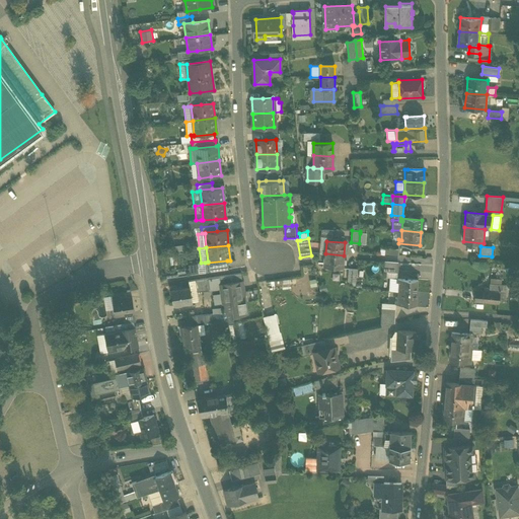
[(385,254),(398,255),(398,248),(385,247),(385,254)]
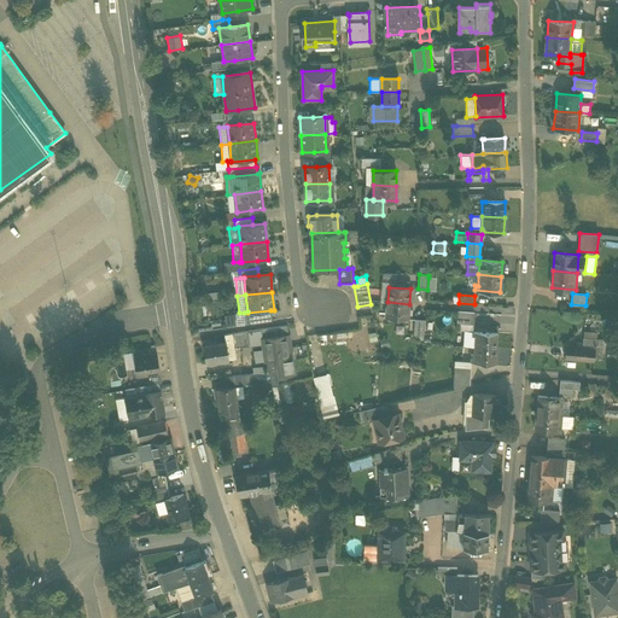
[(408,319),(409,304),(388,302),(386,318),(408,319)]
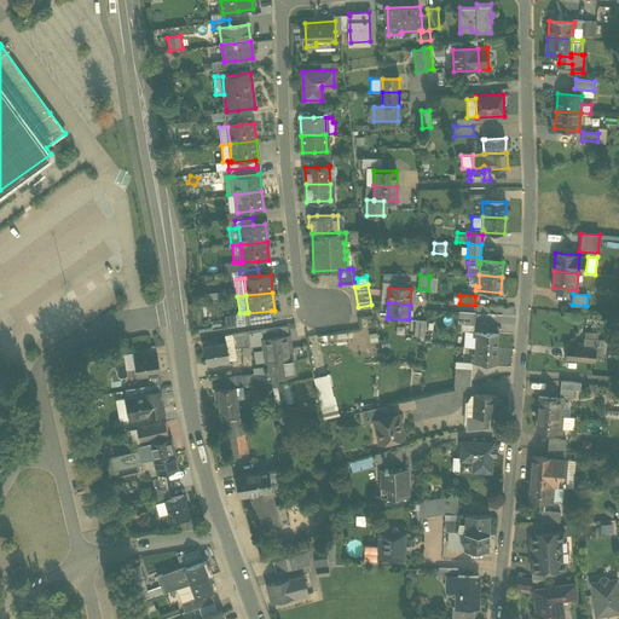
[(244,313),(246,324),(272,320),(271,311),(248,313),(248,312),(244,313)]
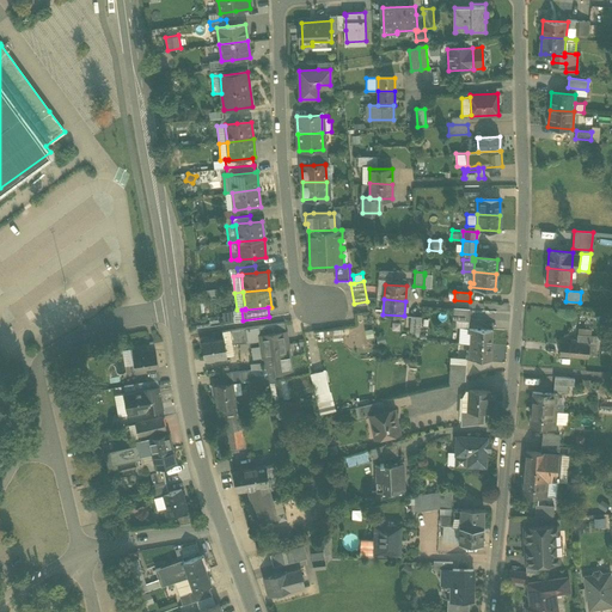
[(456,320),(469,322),(470,310),(454,308),(453,320),(456,320)]
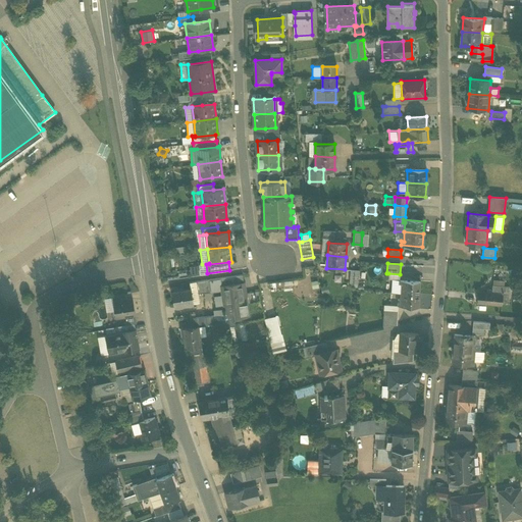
[(200,274),(207,273),(206,264),(202,264),(199,264),(200,274)]
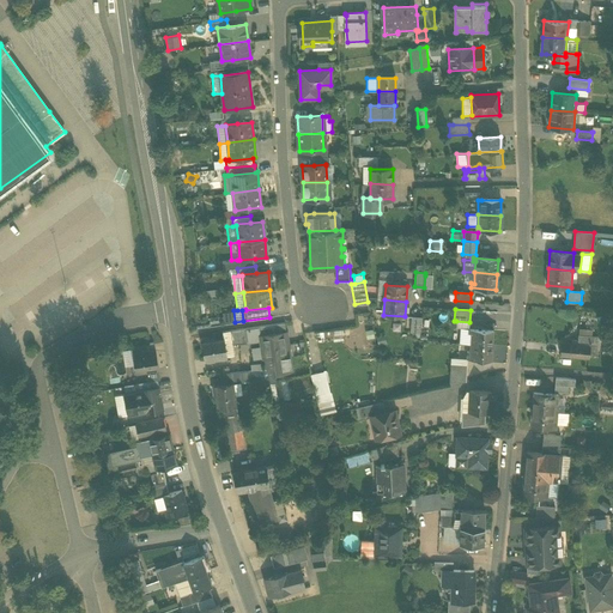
[(234,323),(232,311),(223,313),(224,323),(234,323)]
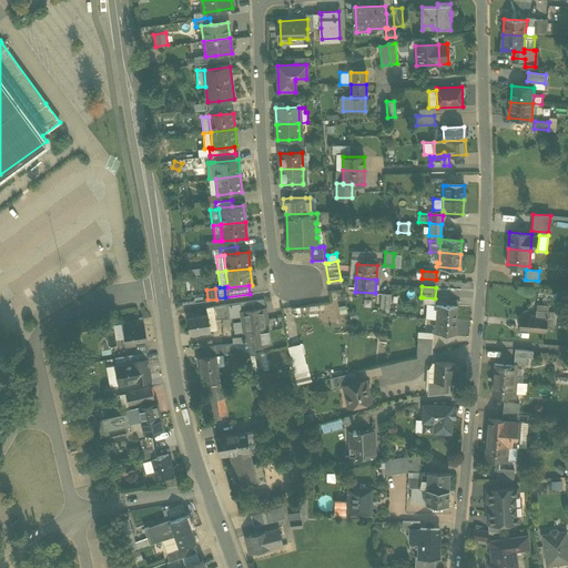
[(381,308),(389,308),(391,294),(382,294),(381,308)]
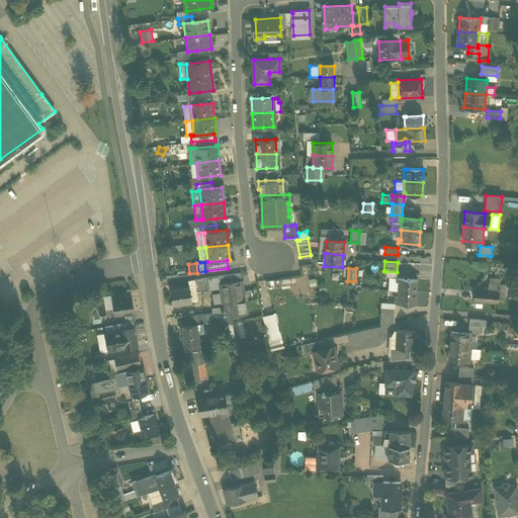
[(229,274),(230,281),(242,280),(241,272),(229,274)]
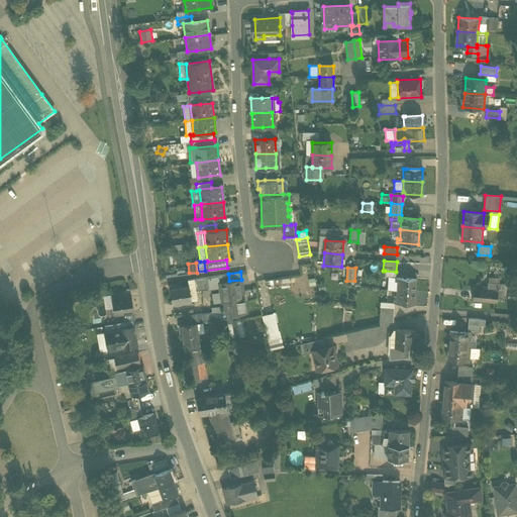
[(206,277),(208,289),(220,288),(219,283),(218,276),(206,277)]
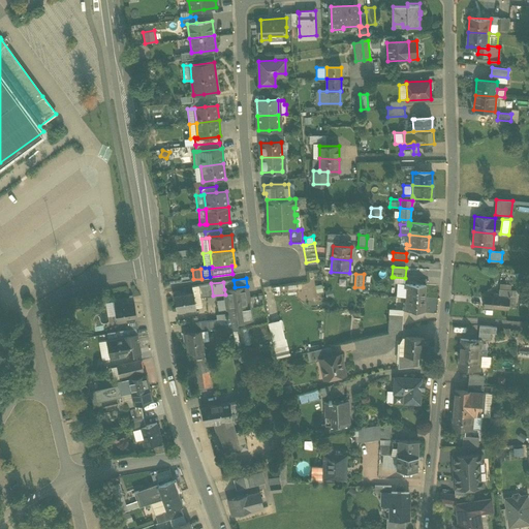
[(198,285),(200,297),(213,296),(211,283),(198,285)]
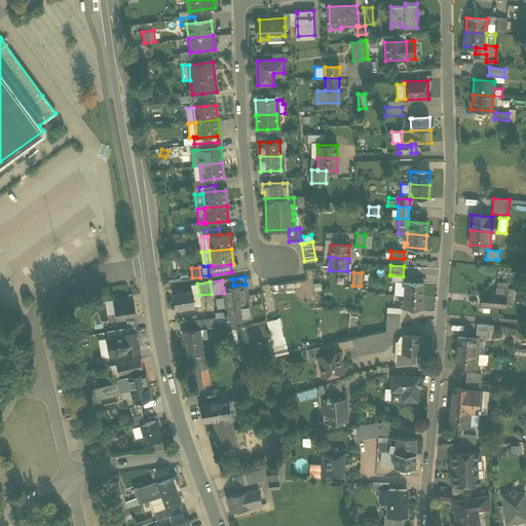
[(395,295),(404,295),(405,286),(402,286),(402,283),(402,282),(395,282),(395,295)]
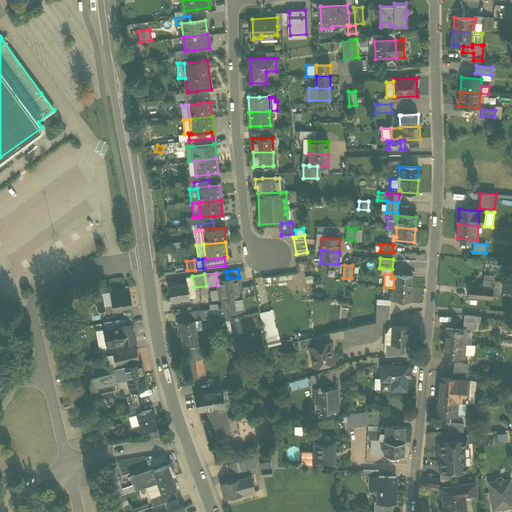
[(477,283),(477,287),(485,288),(486,280),(494,280),(494,275),(483,274),(482,283),(477,283)]
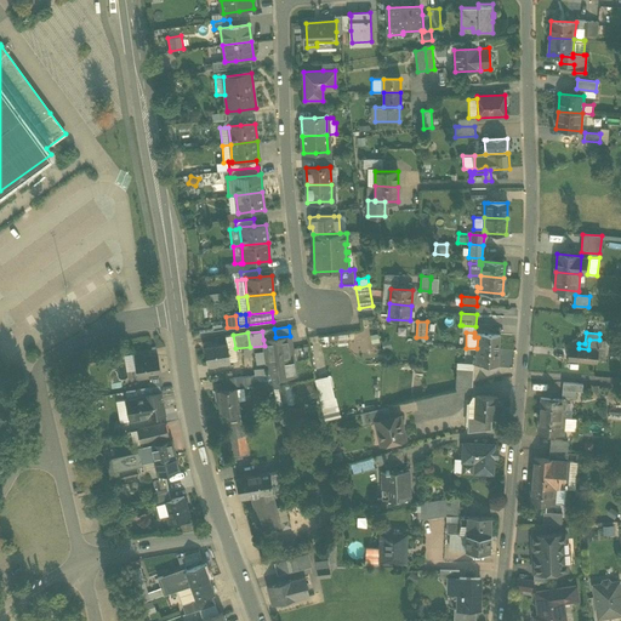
[(348,334),(328,336),(328,341),(337,340),(339,346),(349,345),(348,334)]
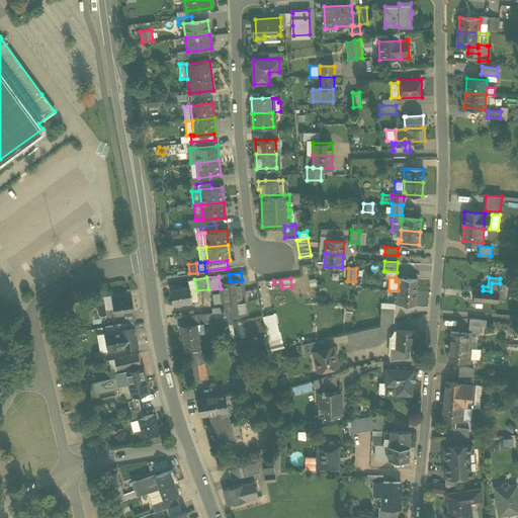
[(317,285),(316,278),(309,279),(310,286),(317,285)]
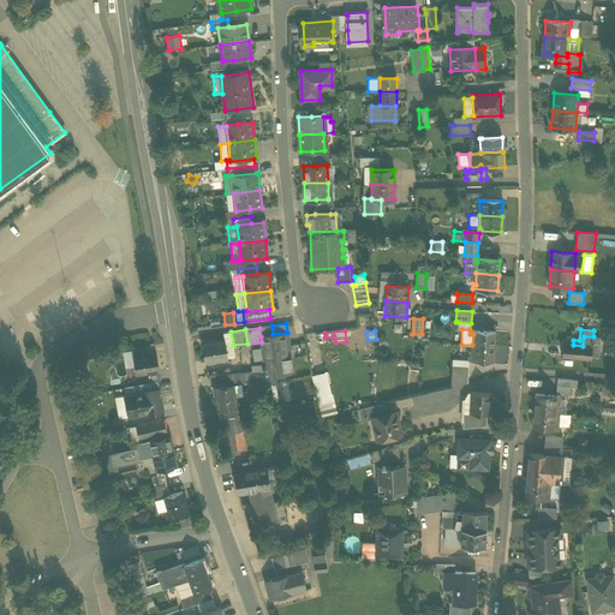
[(473,334),(472,345),(494,346),(495,332),(470,330),(470,334),(473,334)]
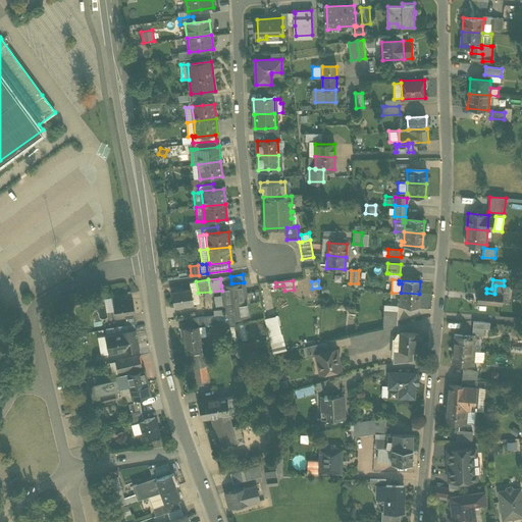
[(191,288),(193,304),(199,303),(198,293),(196,281),(190,282),(191,288)]
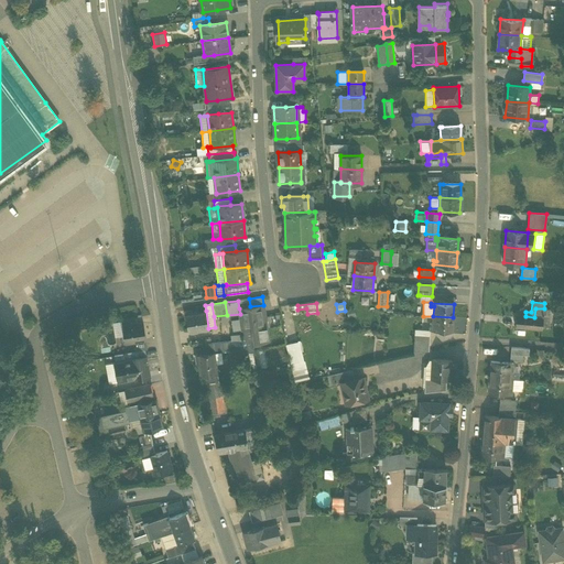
[(242,331),(253,328),(267,327),(263,307),(263,305),(250,306),(239,308),(240,314),(240,318),(242,329),(242,331)]
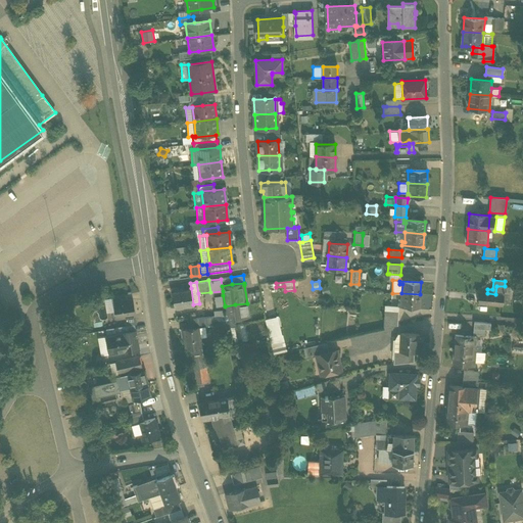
[(330,293),(328,285),(321,287),(323,294),(330,293)]
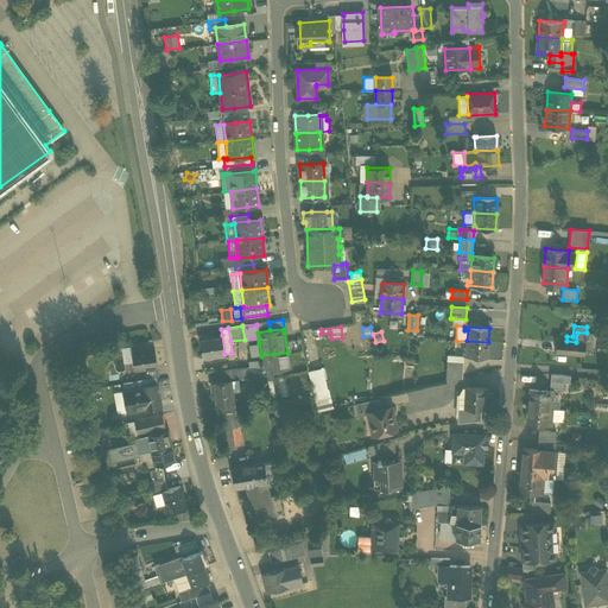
[(565,353),(584,355),(584,352),(584,346),(584,343),(586,343),(587,333),(577,333),(576,342),(567,341),(565,353)]
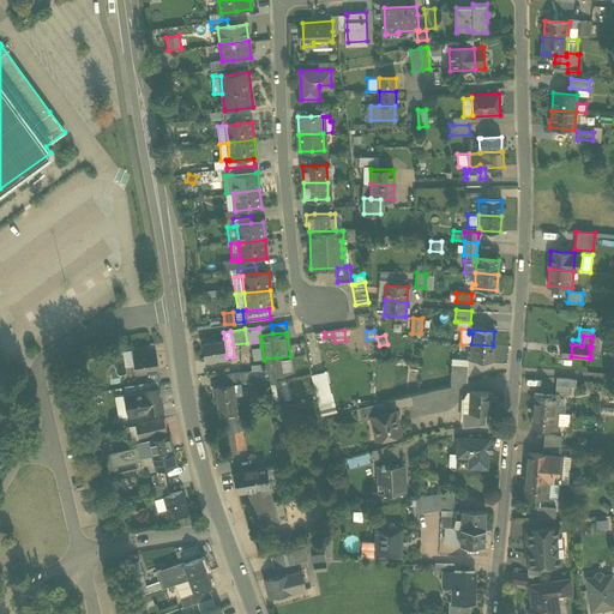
[(203,342),(205,360),(227,357),(224,338),(203,342)]
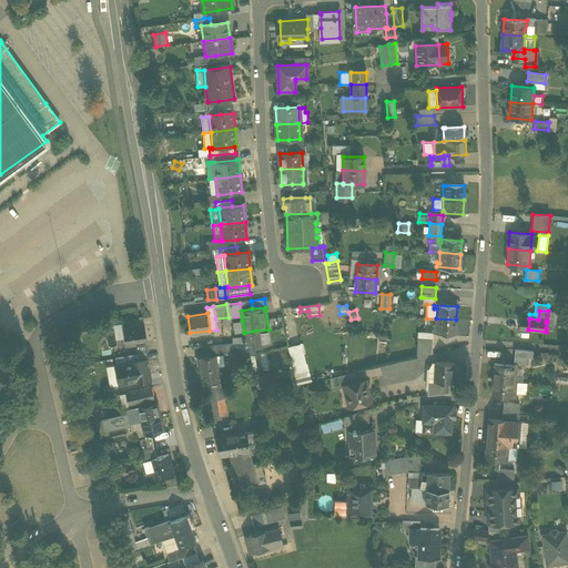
[(518,330),(528,330),(529,318),(519,317),(518,330)]
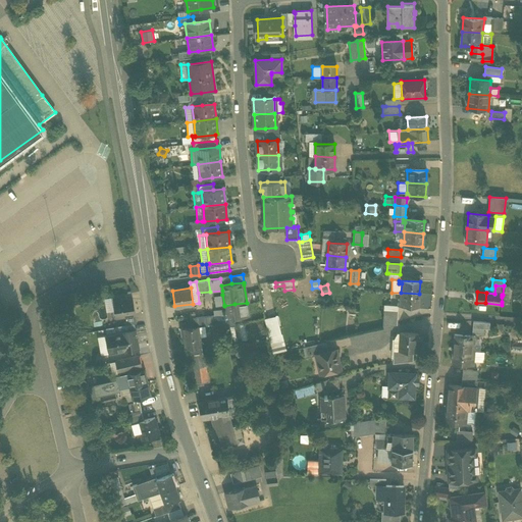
[(419,307),(419,294),(401,293),(400,303),(398,303),(398,306),(399,306),(419,307)]
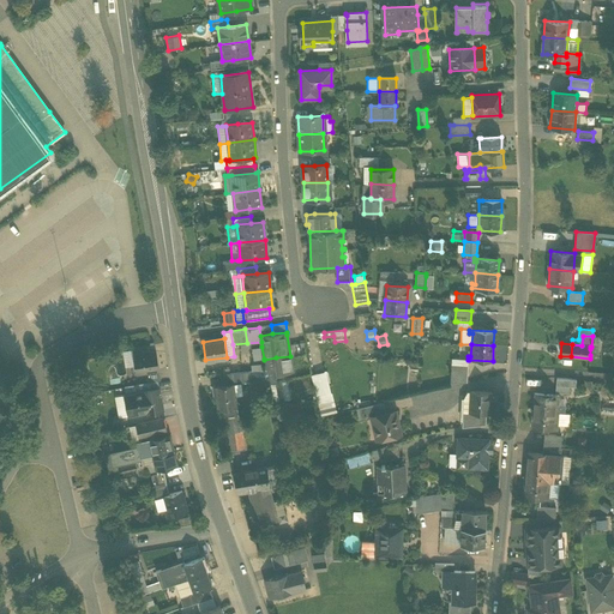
[(264,359),(262,347),(252,348),(253,360),(264,359)]
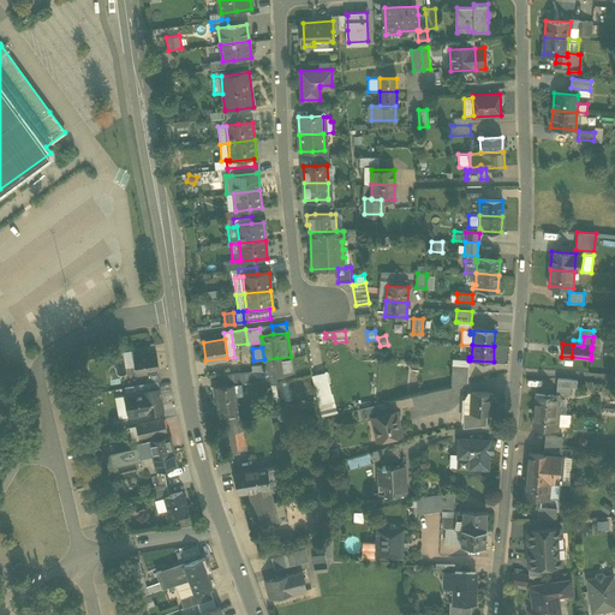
[(125,366),(136,365),(133,356),(132,350),(123,351),(125,366)]
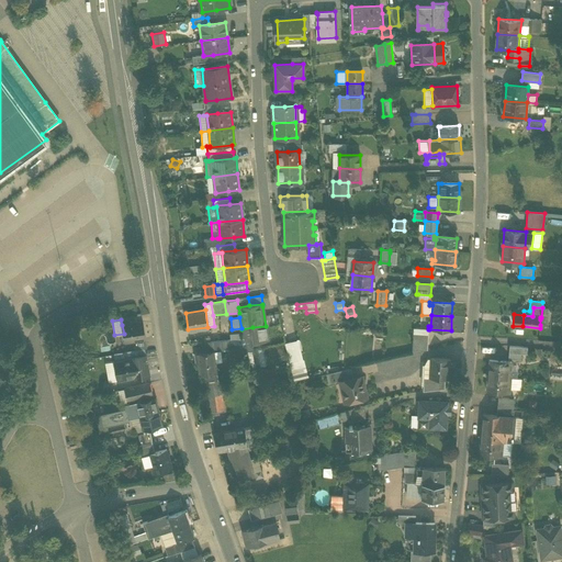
[(124,334),(125,341),(134,340),(145,338),(142,322),(122,325),(124,334)]
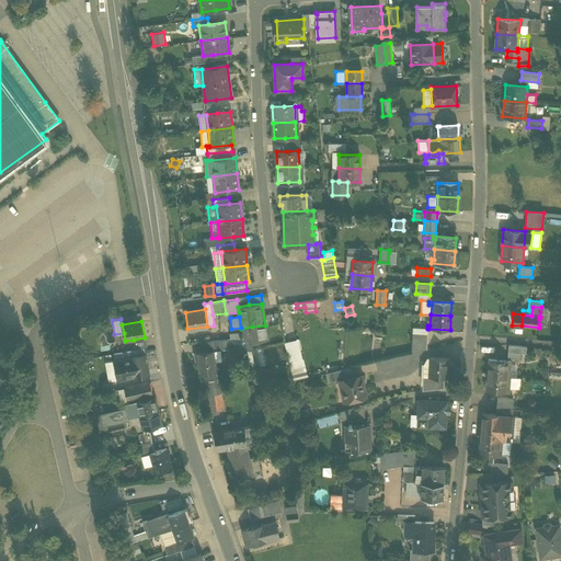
[(252,327),(253,334),(266,332),(265,325),(252,327)]
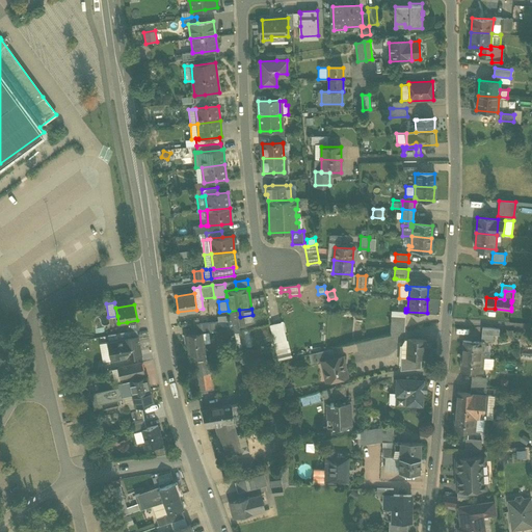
[(232,320),(235,333),(240,331),(242,330),(241,324),(240,317),(239,310),(229,312),(230,320),(232,320)]
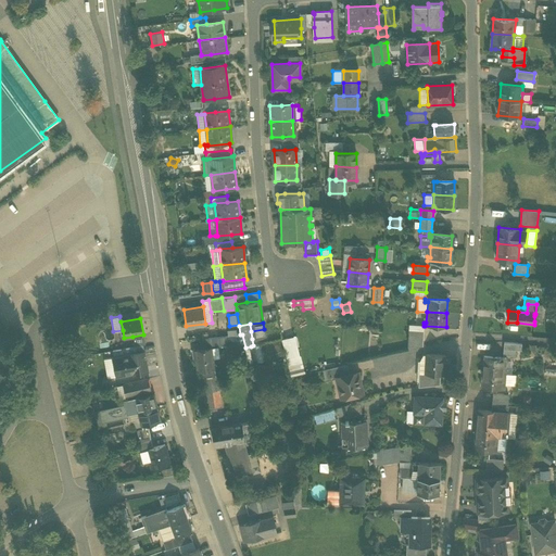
[(265,337),(264,329),(251,331),(252,339),(265,337)]
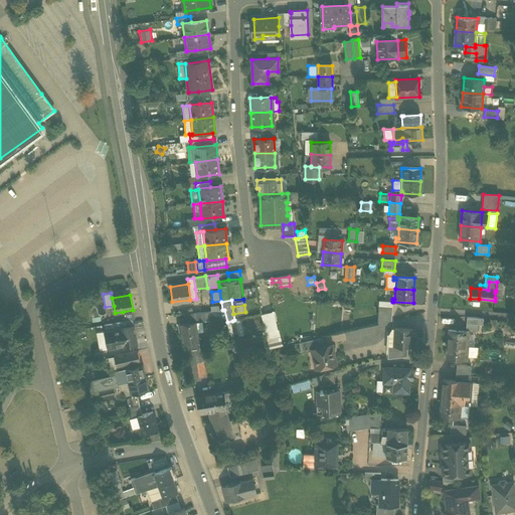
[(379,306),(378,324),(391,321),(393,307),(379,306)]
